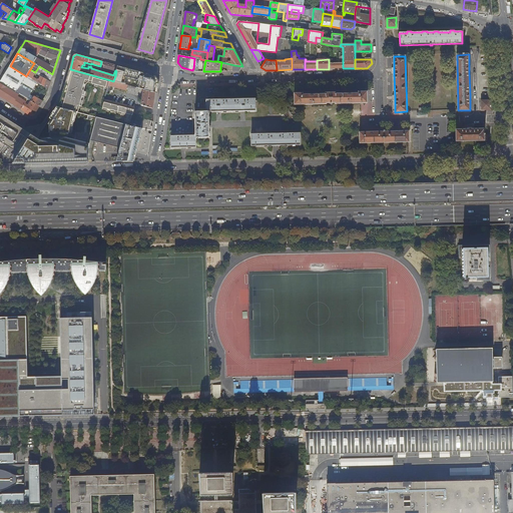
[(115,70),(116,71),(117,65),(105,62),(103,67),(115,70)]
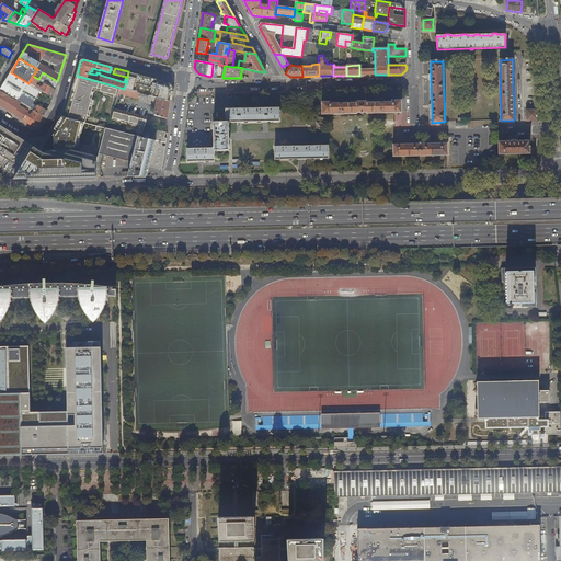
[(242,68),(241,73),(249,75),(250,76),(250,78),(255,78),(256,71),(242,68)]
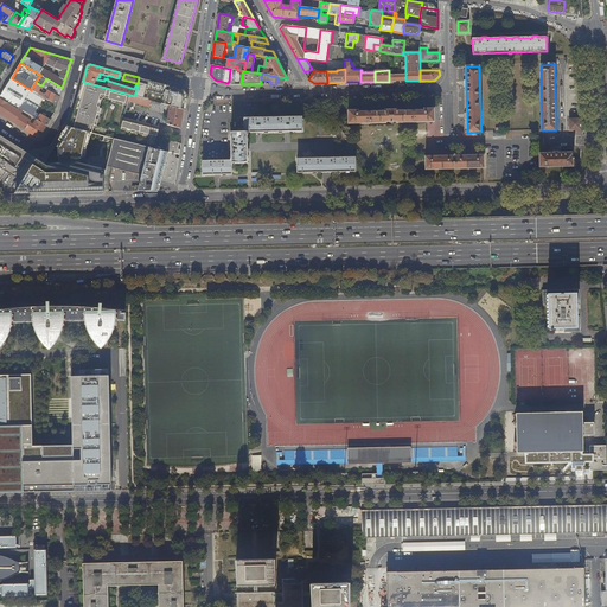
[(183,95),(184,90),(139,77),(138,84),(136,90),(166,98),(168,93),(176,94),(173,101),(170,100),(170,101),(165,100),(164,103),(178,108),(180,94),(183,95)]
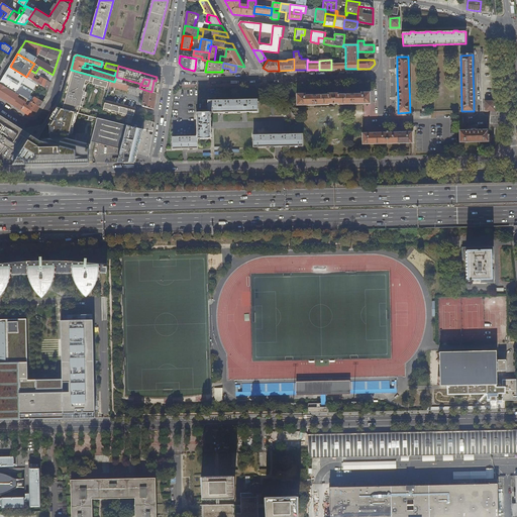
[(10,67),(0,82),(0,83),(16,93),(26,77),(10,67)]
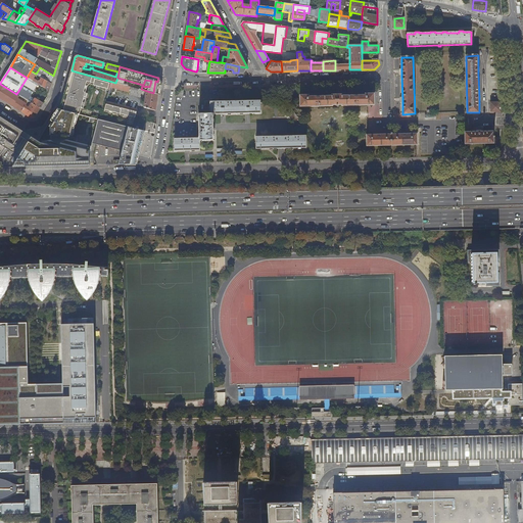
[(51,83),(53,76),(40,67),(36,74),(36,75),(41,77),(51,83)]
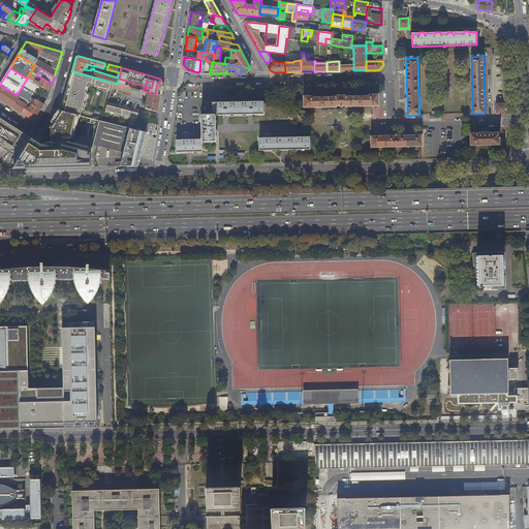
[(52,84),(41,78),(38,83),(34,80),(36,75),(36,74),(31,71),(27,79),(38,85),(48,91),(50,88),(51,89),(52,84)]
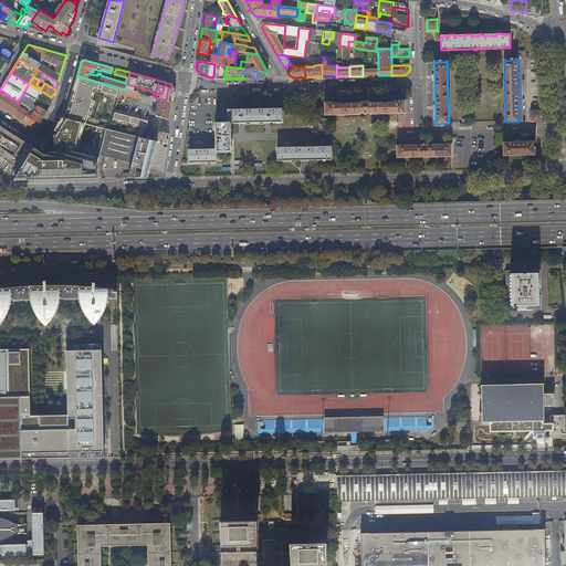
[(91,100),(94,88),(102,91),(102,92),(105,93),(104,95),(114,98),(115,96),(119,97),(122,88),(77,76),(75,81),(77,81),(72,102),(70,102),(66,111),(87,117),(93,101),(91,100)]
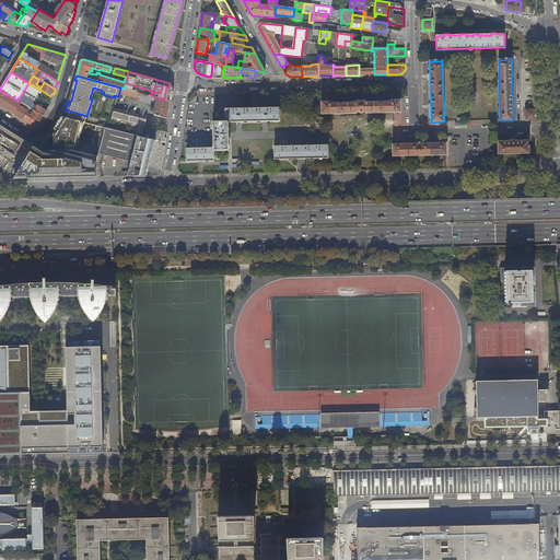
[(46,111),(33,103),(41,90),(28,83),(18,101),(22,103),(34,109),(44,116),(46,111)]
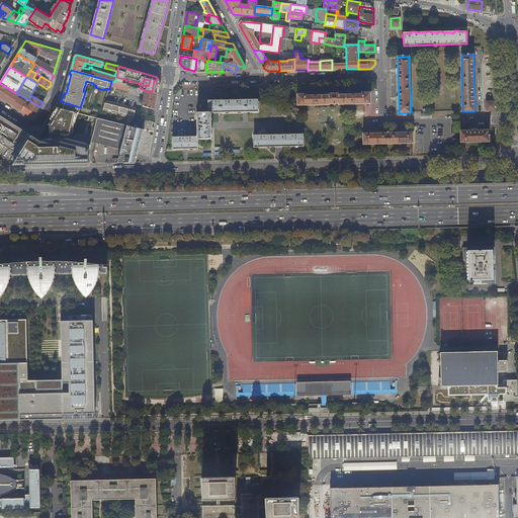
[(18,97),(20,95),(16,93),(0,83),(0,97),(21,111),(25,104),(26,102),(18,97)]
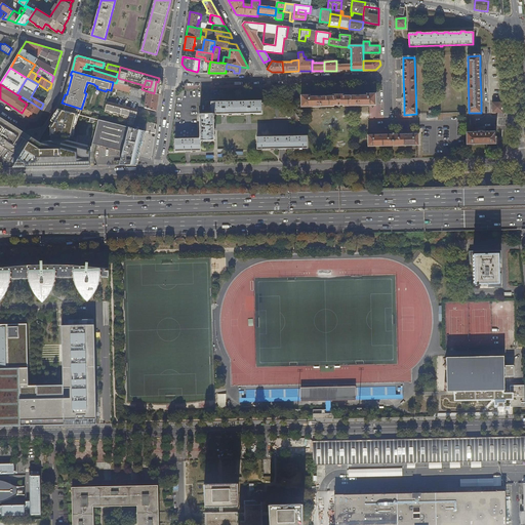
[(346,94),(330,95),(330,96),(310,97),(310,95),(301,96),(301,108),(376,106),(376,94),(367,94),(367,95),(347,96),(346,94)]
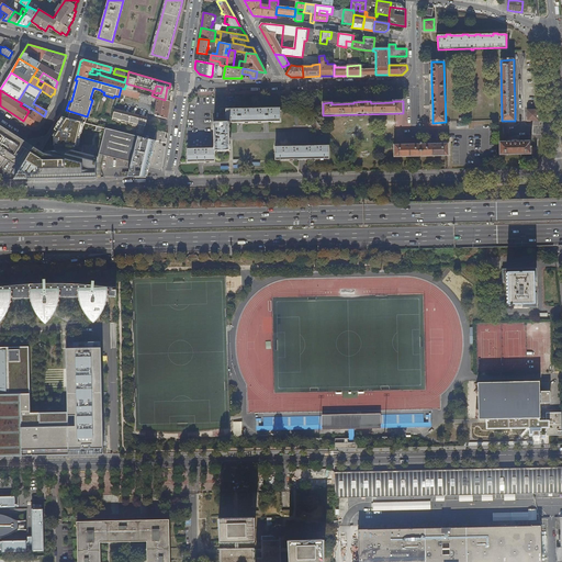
[(148,117),(115,109),(112,120),(117,121),(117,120),(121,120),(121,122),(125,123),(126,122),(128,122),(128,124),(134,125),(134,124),(137,124),(136,126),(142,127),(142,125),(145,126),(148,117)]
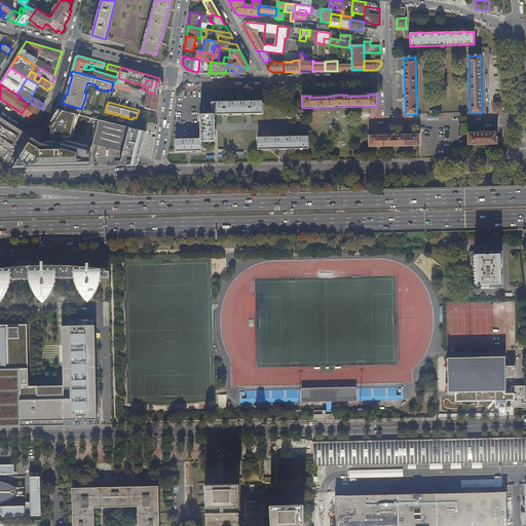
[(213,115),(216,115),(262,114),(262,102),(212,103),(213,115)]
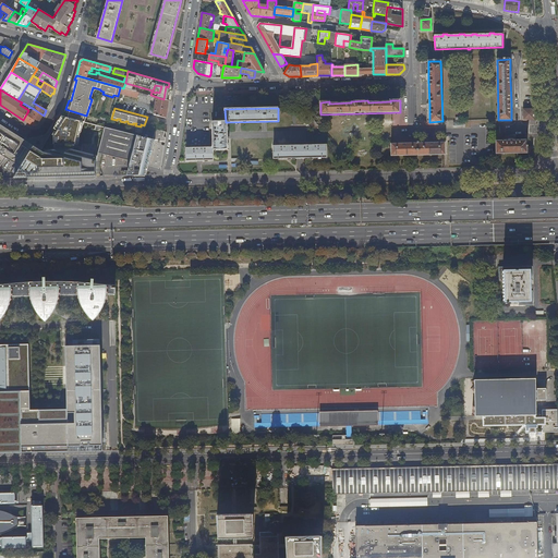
[(31,114),(27,112),(23,120),(33,126),(37,125),(44,116),(34,109),(31,114)]
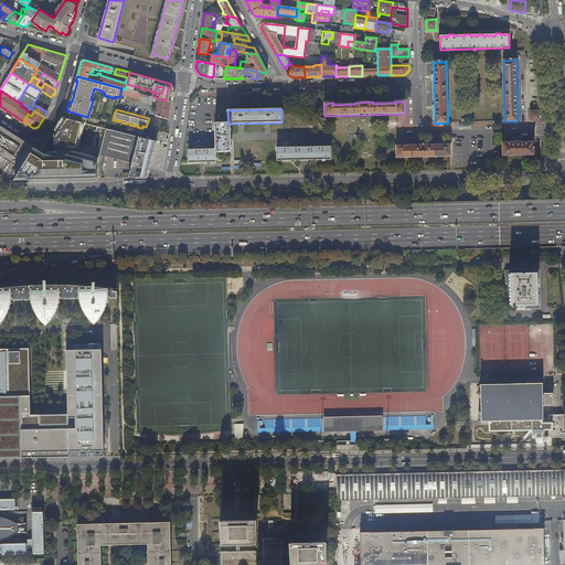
[(86,124),(87,117),(66,110),(65,118),(86,124)]
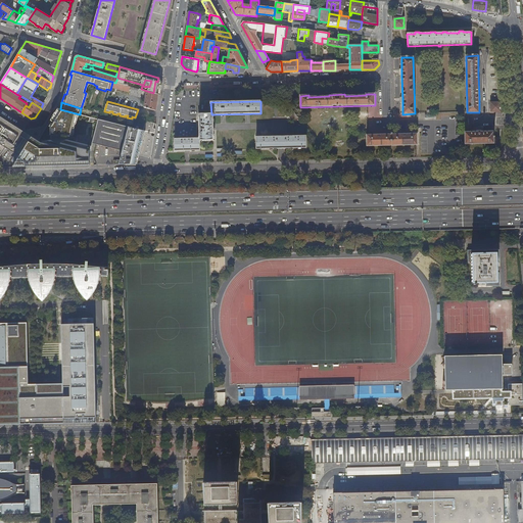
[(501,111),(501,102),(491,102),(491,112),(501,111)]
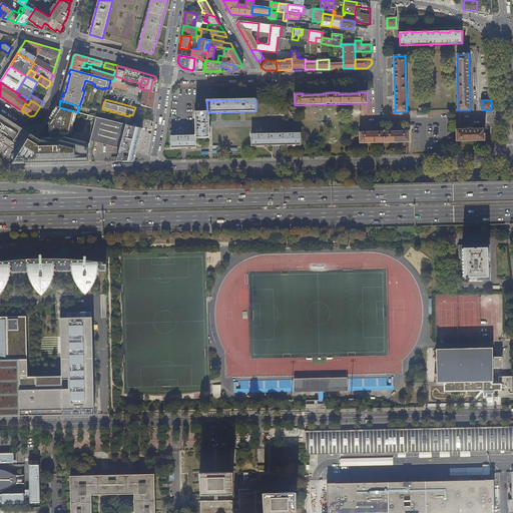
[(283,109),(290,118),(284,123),(288,128),(298,121),(287,106),(283,109)]
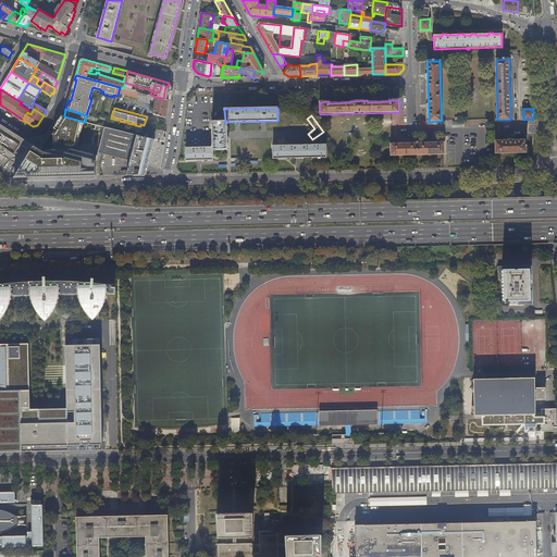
[(93,163),(102,126),(85,122),(64,116),(62,116),(56,126),(76,132),(78,133),(74,149),(72,149),(75,136),(57,131),(56,133),(52,132),(40,150),(93,163)]
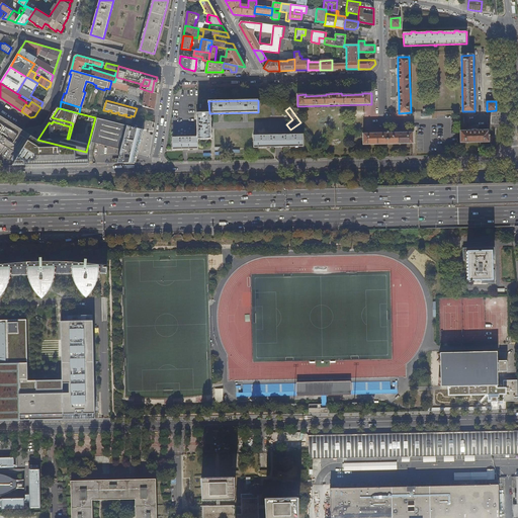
[(198,137),(198,139),(211,139),(211,115),(212,115),(212,113),(209,113),(197,113),(198,137)]
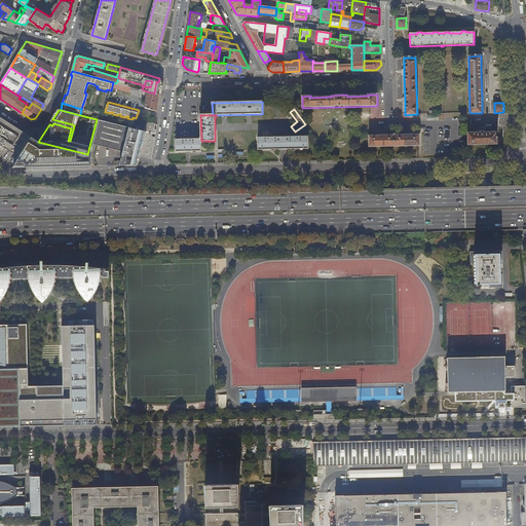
[(0,158),(6,149),(20,157),(31,140),(32,137),(28,134),(26,137),(0,120),(0,158)]
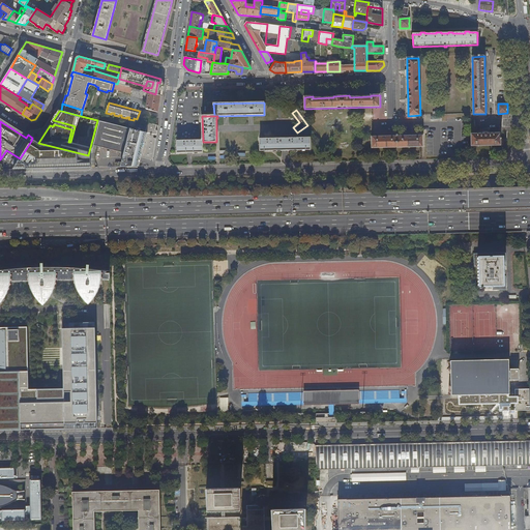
[(146,133),(99,121),(93,145),(123,153),(121,163),(115,163),(116,167),(136,167),(136,165),(137,165),(139,166),(141,157),(153,160),(156,136),(146,133)]
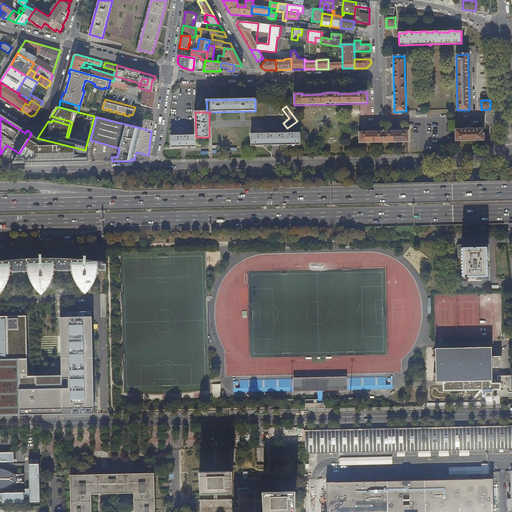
[(152,127),(150,126),(152,121),(141,119),(140,124),(142,125),(141,128),(151,131),(152,127)]
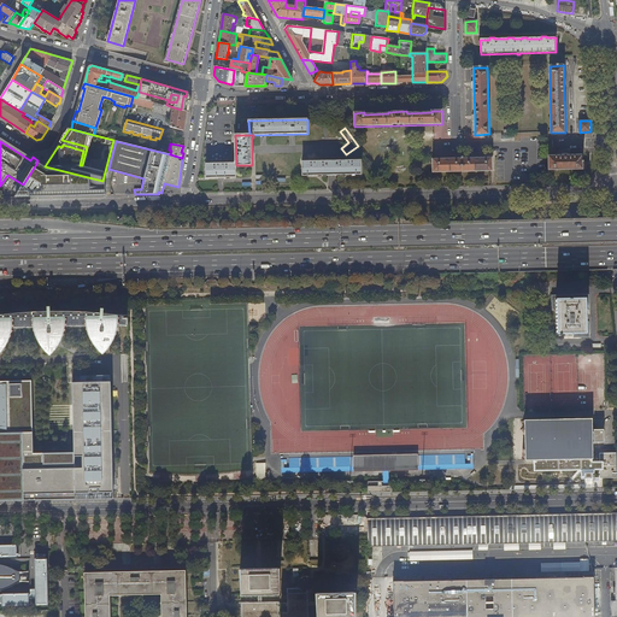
[(569,156),(565,156),(548,156),(548,170),(583,169),(583,156),(569,156)]
